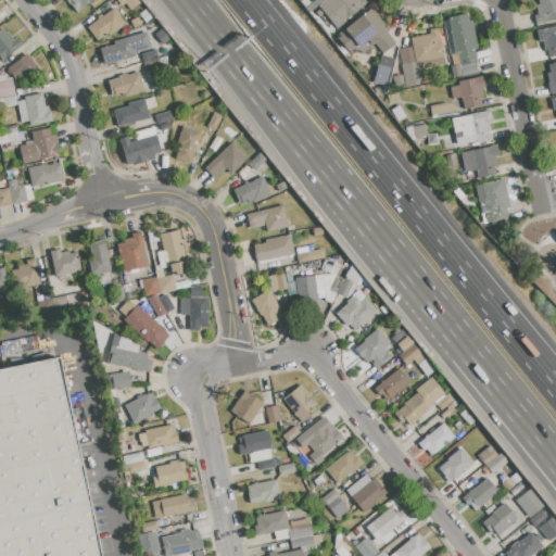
[(66,0),(96,0),(90,5),(88,3),(75,13),(65,1),(66,0)]
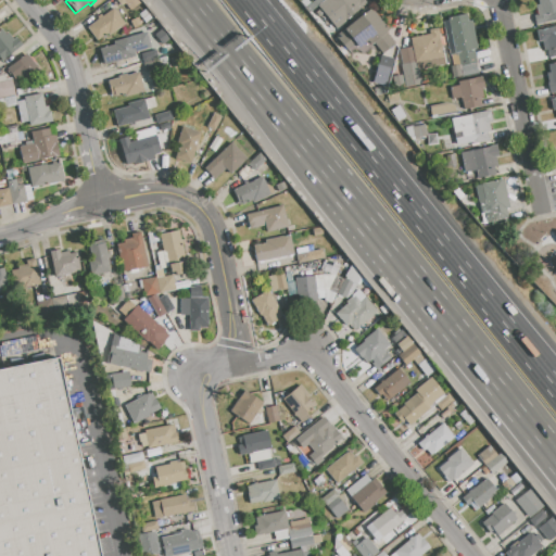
[(118,0),(126,11),(138,3),(135,0),(118,0)]
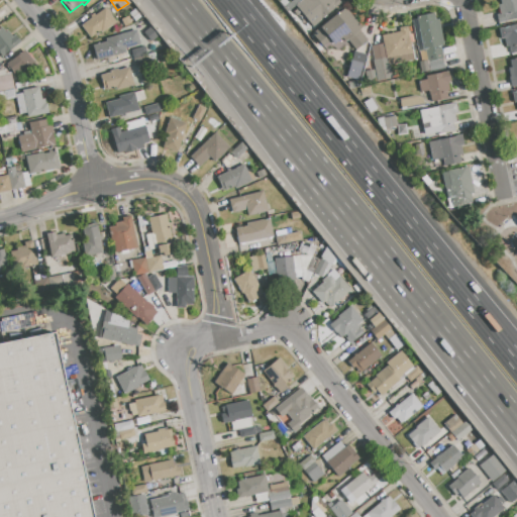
[(311,27),(295,5),(301,0),(338,0),(341,4),(311,27)]
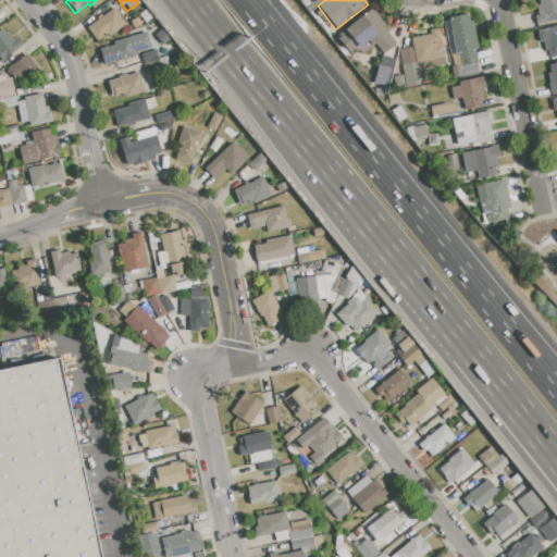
[(539,0),(556,0),(556,21),(537,25),(535,15),(539,14),(536,5),(540,4),(539,0)]
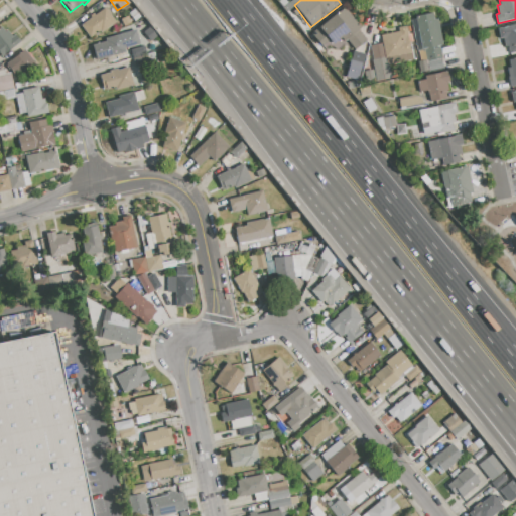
[(106,7),(117,22),(101,33),(99,30),(89,37),(80,25),(106,7)]
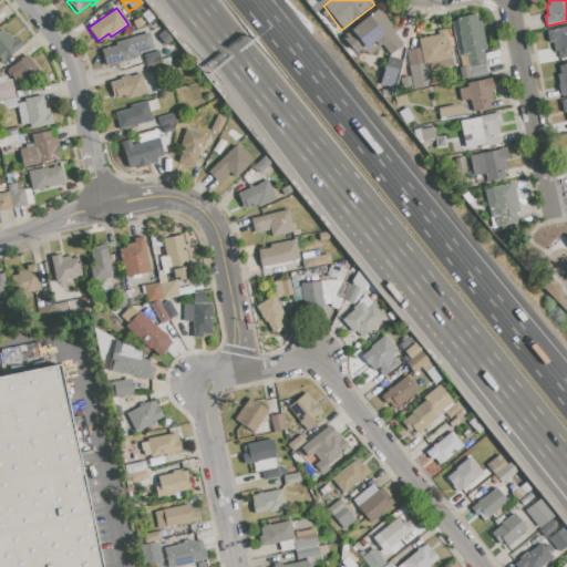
[(341,37),(368,16),(369,17),(379,9),(398,31),(394,33),(403,44),(390,55),(381,44),(379,47),(374,41),(366,49),(361,43),(353,50),(341,37)]
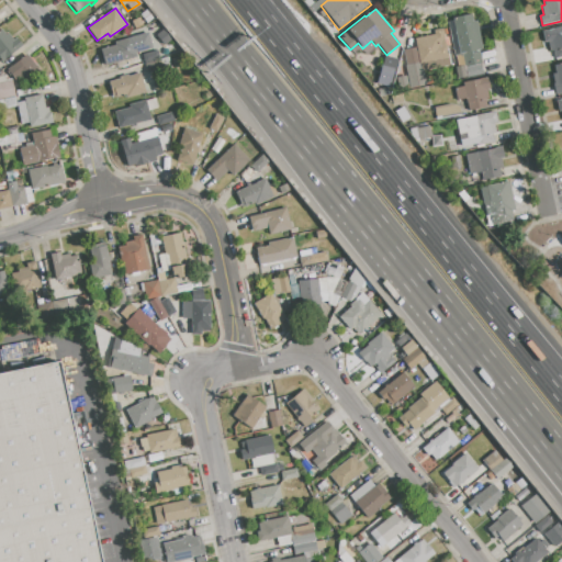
[(448,22),(452,21),(452,18),(471,14),(472,21),(476,20),(482,48),(479,49),(482,64),(480,65),(463,68),(463,66),(457,67),(448,22)]
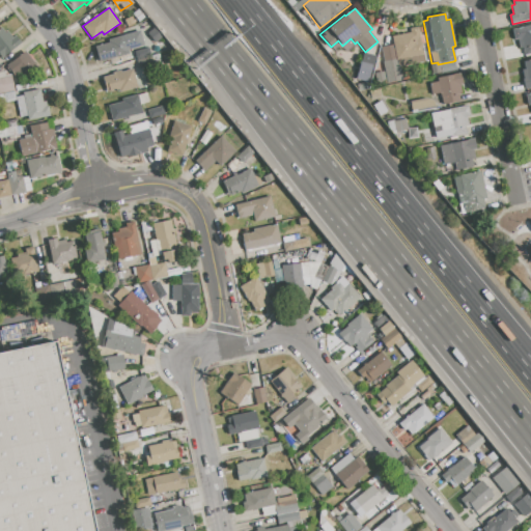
[(530,25),(530,54),(524,56),(523,48),(520,49),(518,38),(513,39),(511,30),(530,25)]
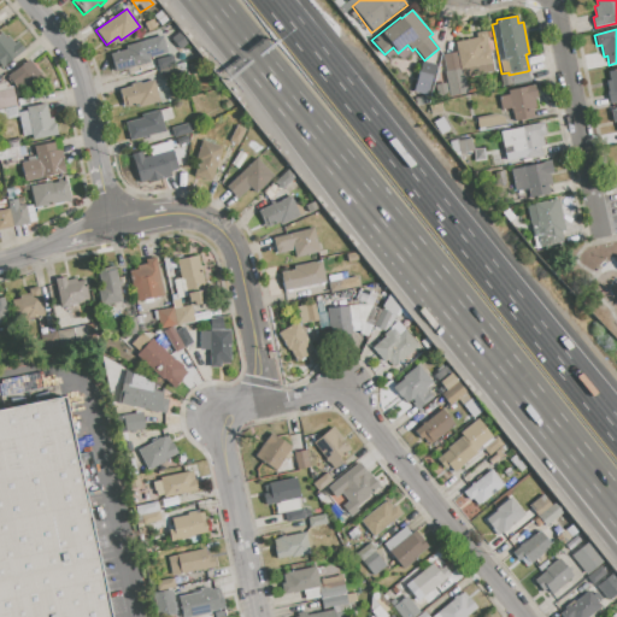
[(464,78),(466,93),(451,97),(442,56),(457,52),(454,42),(476,37),(475,33),(486,30),(494,72),(464,78)]
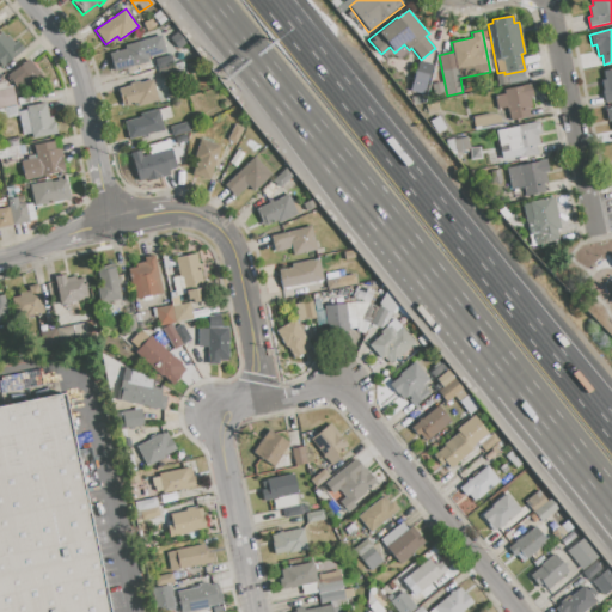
[(0,32),(1,32),(6,37),(7,36),(13,43),(18,40),(25,48),(2,67),(0,63),(0,32)]
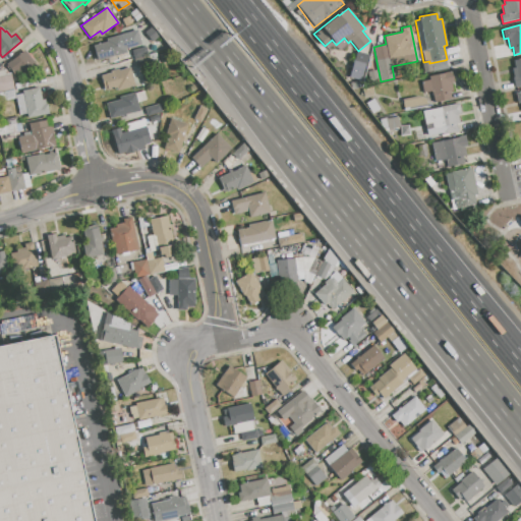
[(97,60),(93,46),(107,43),(106,39),(121,35),(126,53),(97,60)]
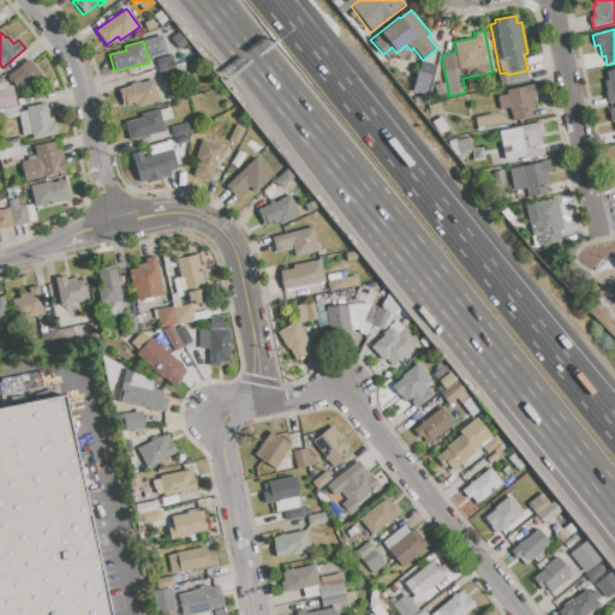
[(174,65),(157,70),(155,60),(172,55),(174,65)]
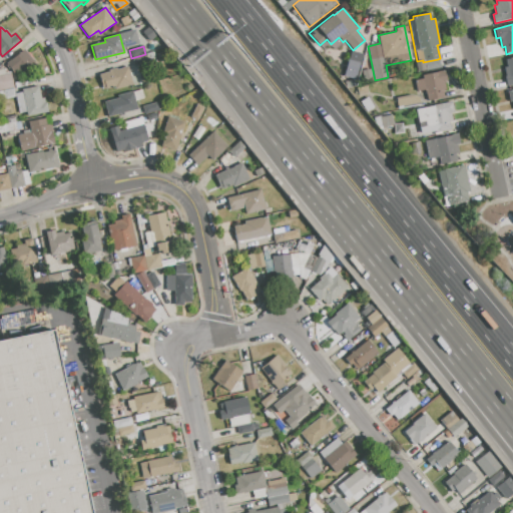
[(7,63),(24,49),(33,60),(15,74),(7,63)]
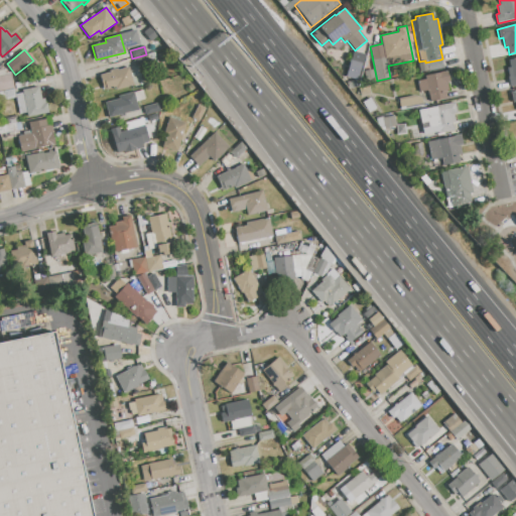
[(132,58),(146,54),(148,62),(134,67),(132,58)]
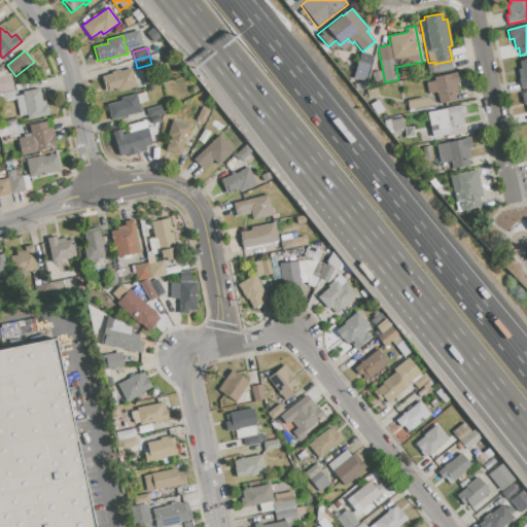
[(353,78),(358,59),(370,62),(364,81),(353,78)]
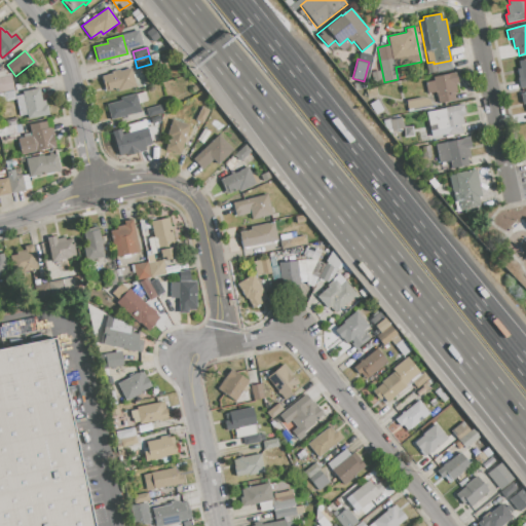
[(525,59),(525,86),(521,88),(517,69),(519,69),(518,61),(525,59)]
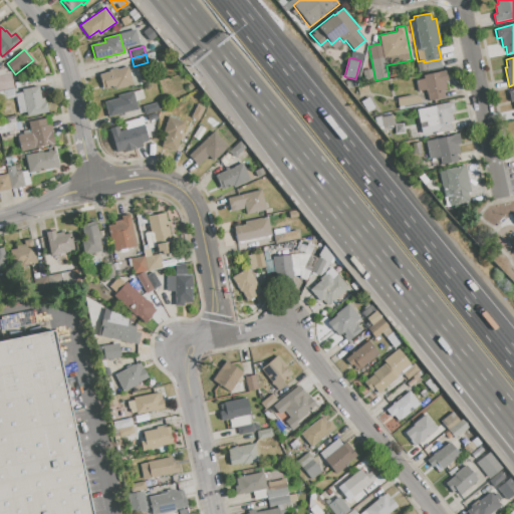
[(439,59),(441,67),(426,70),(424,62),(439,59)]
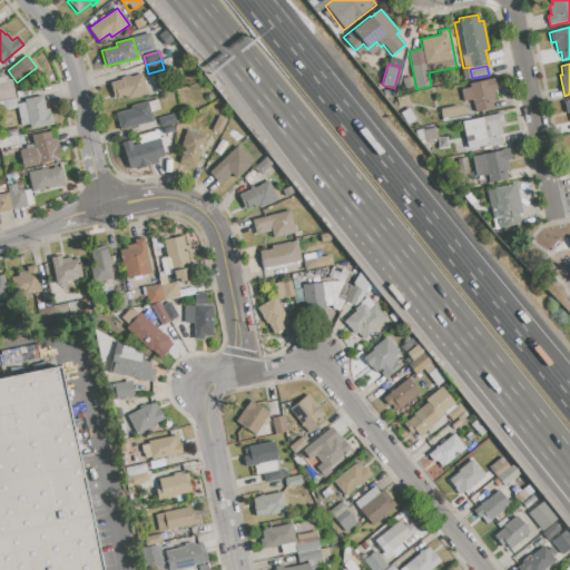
[(472,78),(464,80),(462,68),(463,68),(470,67),(470,69),(472,78)]
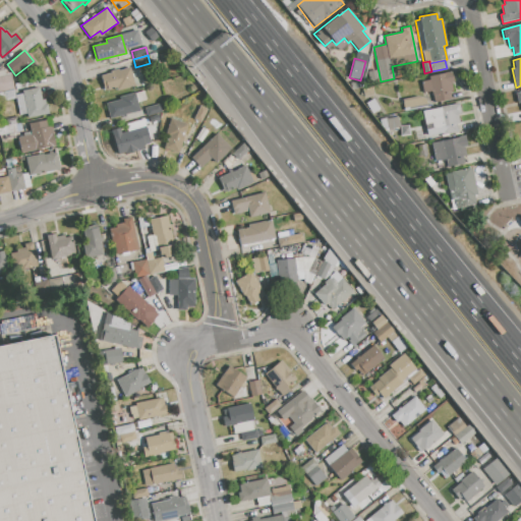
[(101,76),(111,73),(110,70),(118,68),(119,71),(129,68),(134,85),(116,92),(115,89),(105,91),(101,76)]
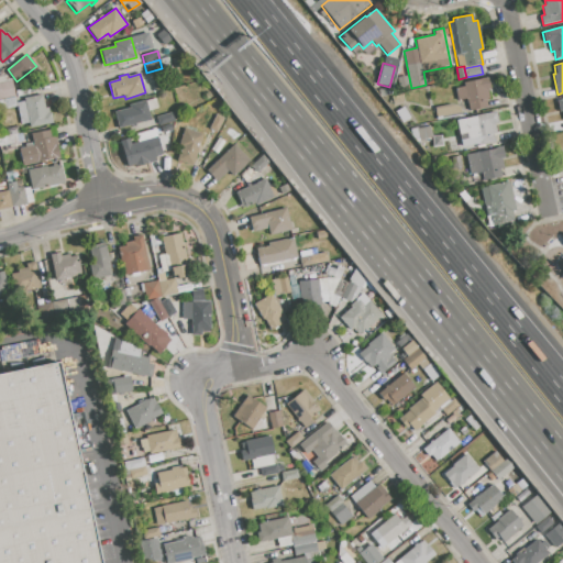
[(0,77),(6,76),(7,80),(11,79),(14,97),(17,106),(4,109),(2,99),(0,99),(0,77)]
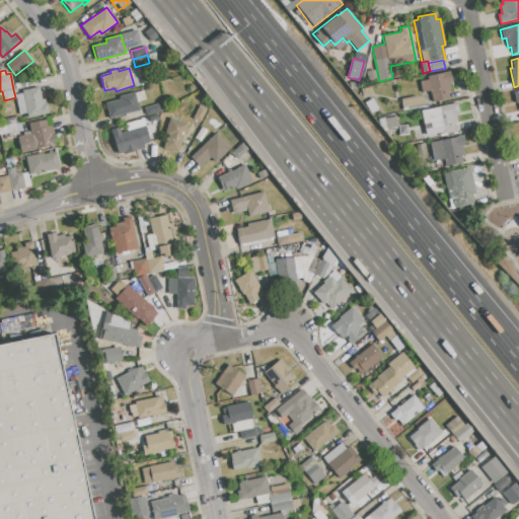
[(428,76),(450,72),(452,81),(449,81),(451,91),(447,91),(449,98),(433,102),(431,90),(422,92),(420,81),(428,79),(428,76)]
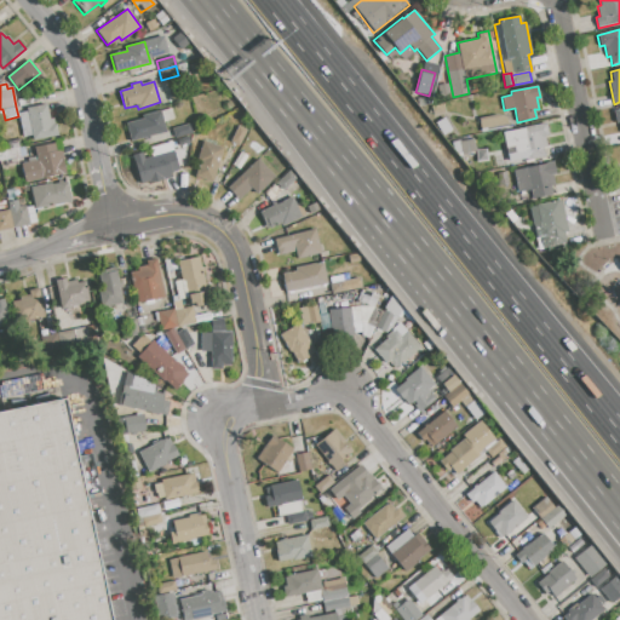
[(27,109),(46,104),(49,119),(52,118),(53,124),(56,124),(58,135),(33,141),(32,136),(24,137),(18,114),(27,113),(27,109)]
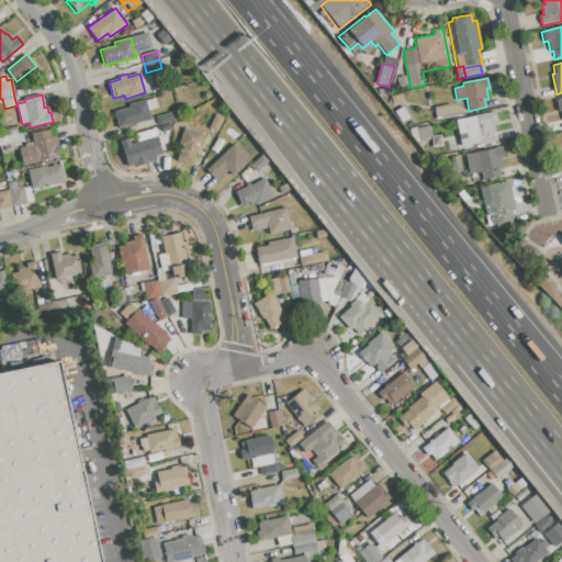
[(391,97),(402,94),(403,102),(393,104),(391,97)]
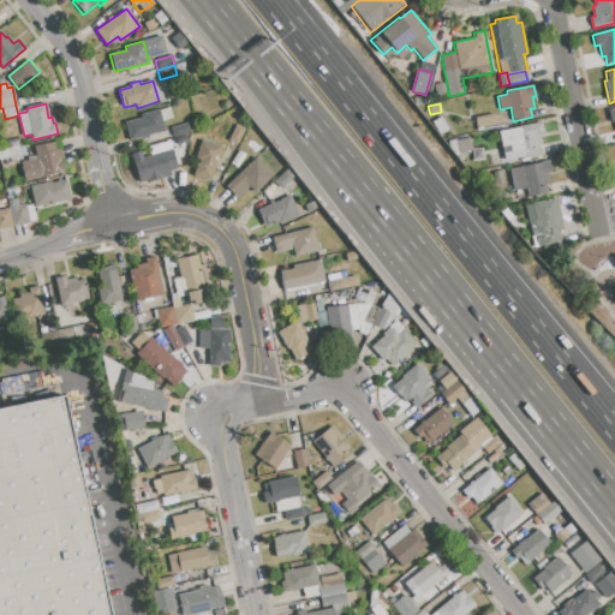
[(130,139),(125,123),(142,118),(141,114),(169,107),(173,118),(162,121),(165,130),(130,139)]
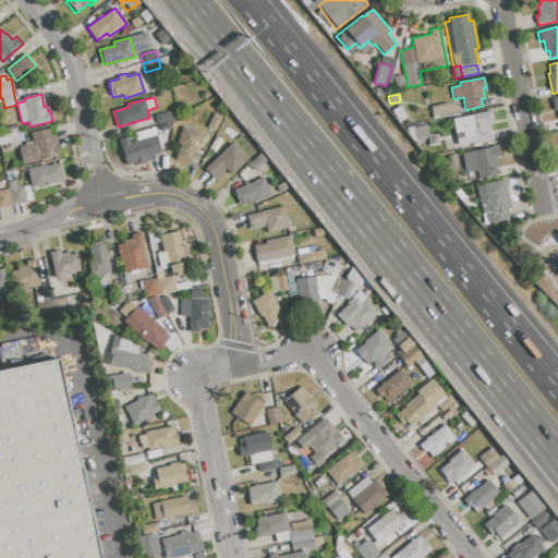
[(433,120),(431,107),(447,104),(456,106),(458,114),(433,120)]
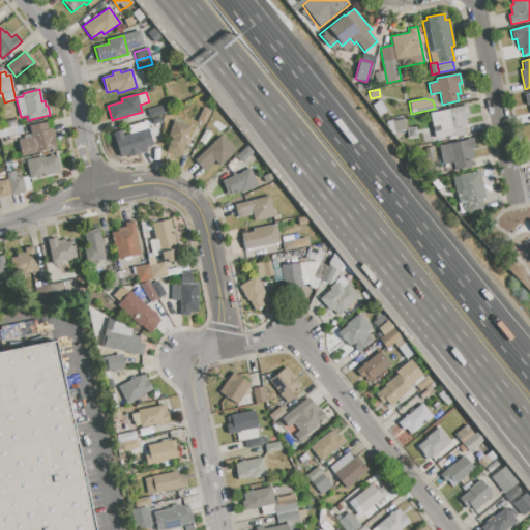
[(374,106),(381,101),(386,111),(379,115),(374,106)]
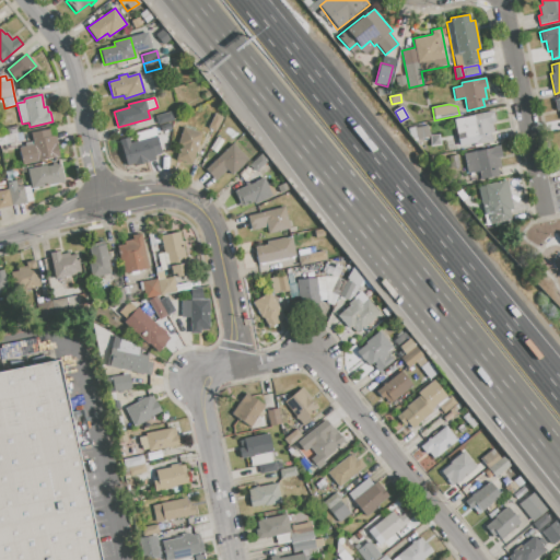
[(454,119),(474,116),(474,115),(492,111),(494,123),(491,124),(493,133),(491,135),(492,142),(459,149),(454,119)]
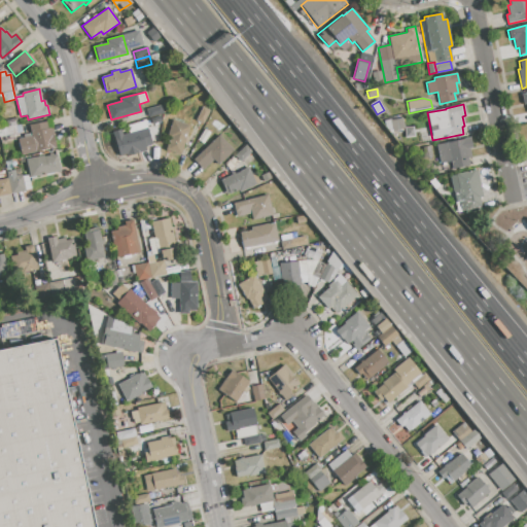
[(147,109),(162,105),(164,113),(149,117),(147,109)]
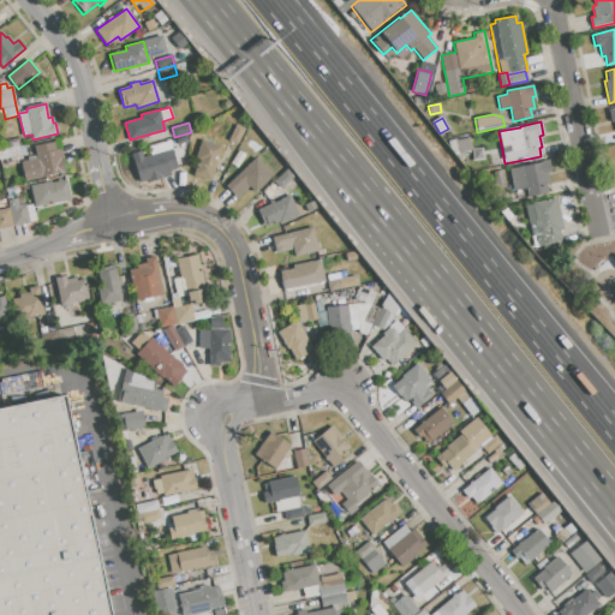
[(237,125),(245,130),(238,144),(228,141),(237,125)]
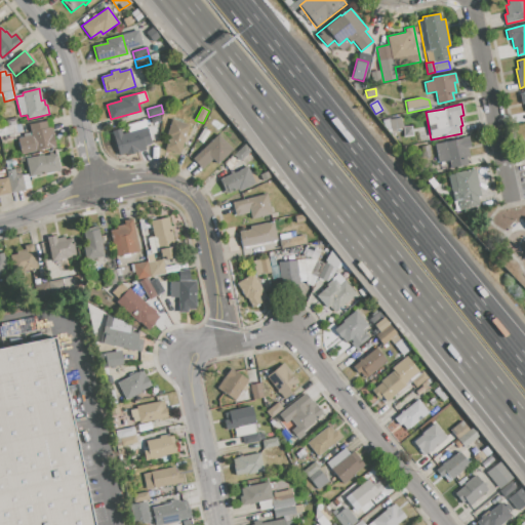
[(390,120),(400,118),(403,128),(392,131),(390,120)]
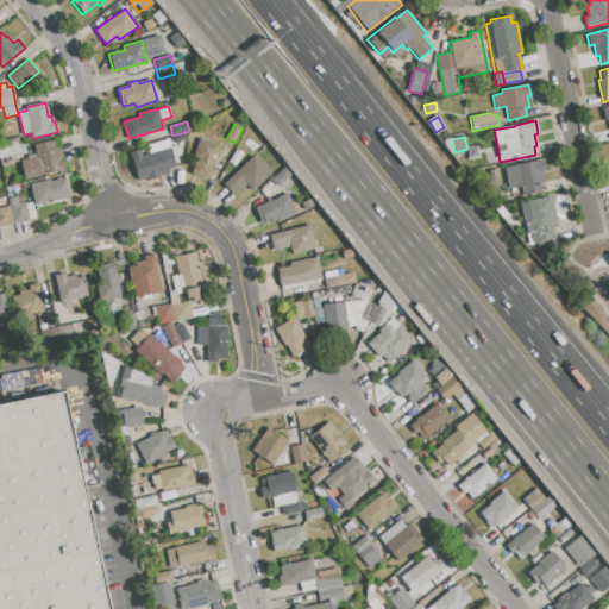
[(219,146),(215,158),(219,158),(217,167),(213,165),(209,179),(190,174),(195,161),(193,159),(199,139),(219,146)]
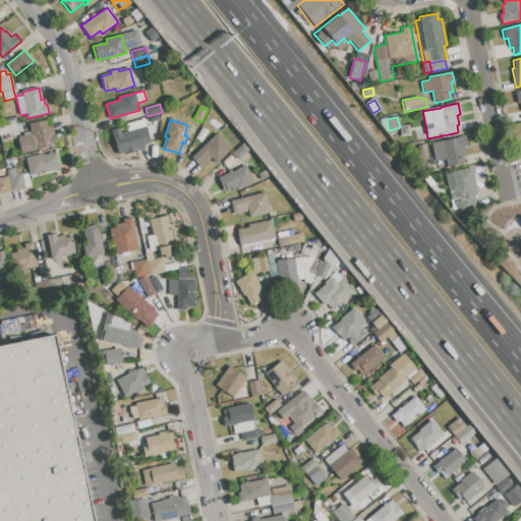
[(20,153),(17,137),(31,135),(29,124),(46,120),(48,127),(51,126),(55,146),(20,153)]
